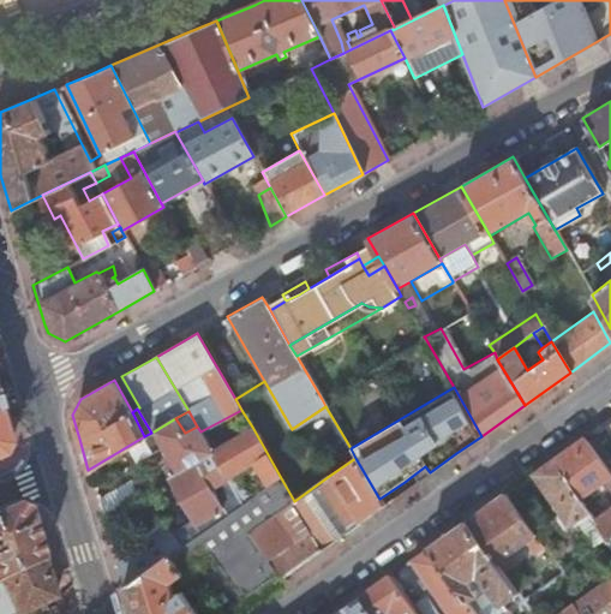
[(175,471),(211,451),(201,431),(197,427),(185,433),(175,418),(154,431),(169,462),(175,471)]
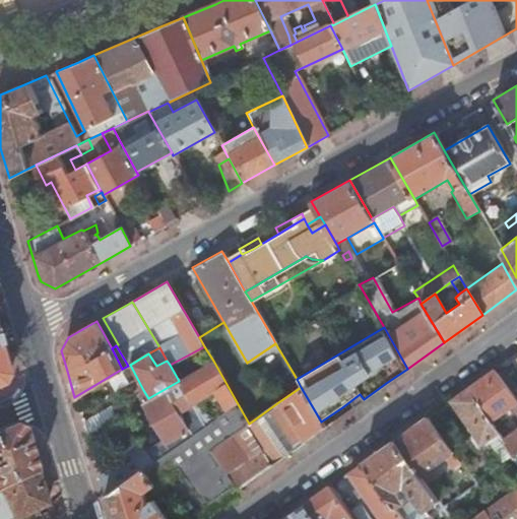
[(225,409),(237,402),(213,361),(179,381),(193,404),(204,424),(213,417),(207,406),(212,403),(210,399),(217,395),(225,409)]
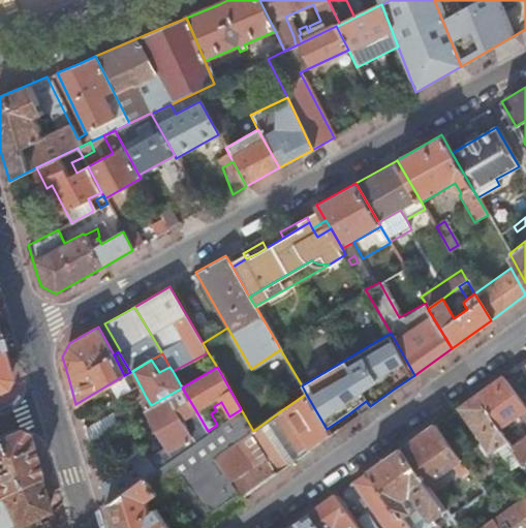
[(525,390),(511,369),(500,375),(525,409),(525,390)]
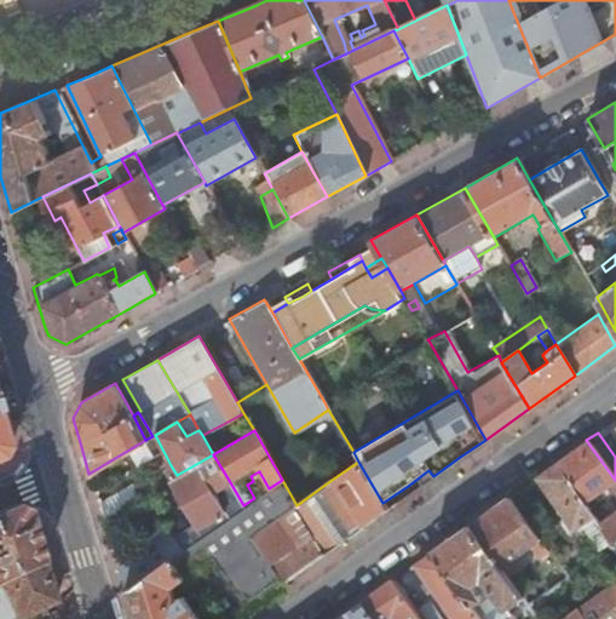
[(615,480),(586,440),(554,463),(586,509),(593,503),(589,498),(608,486),(615,497),(615,509),(597,523),(611,544),(615,540),(615,480)]
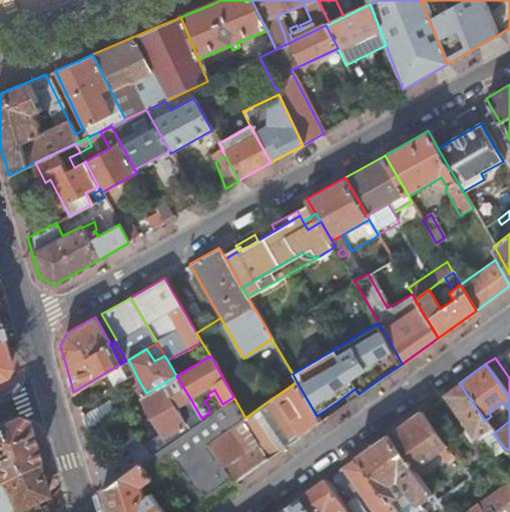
[(94,463),(103,492),(188,428),(176,408),(190,399),(176,376),(146,393),(140,397),(147,409),(152,406),(161,421),(156,424),(162,436),(142,449),(134,436),(94,463)]
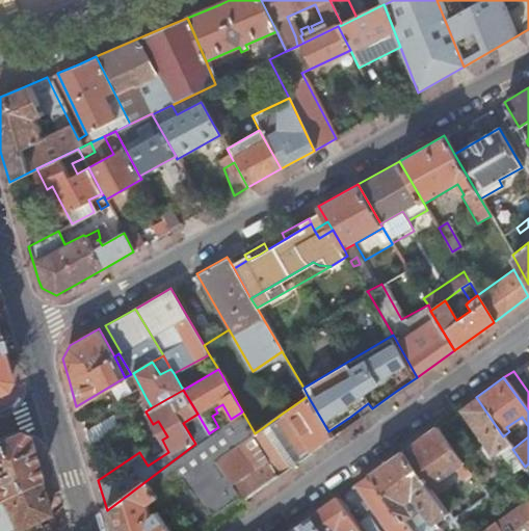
[(328,431),(308,396),(285,412),(312,452),(332,437),(328,431)]
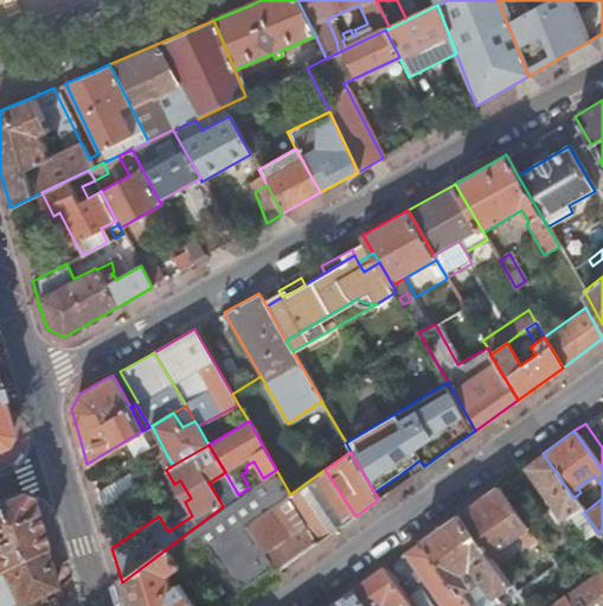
[(543,453),(521,469),(550,505),(547,508),(545,515),(552,524),(560,527),(576,550),(598,533),(584,512),(573,498),(543,453)]
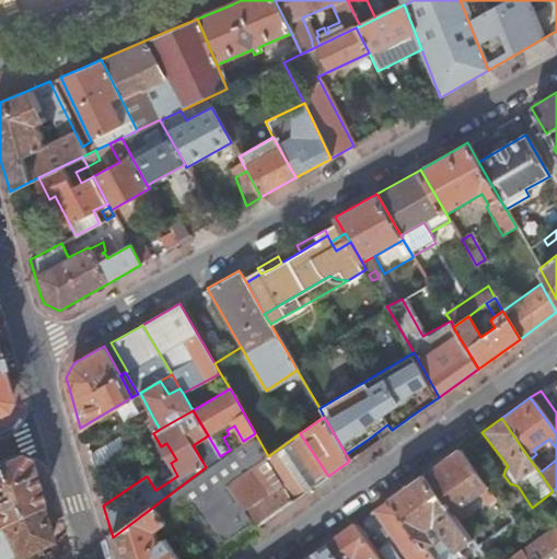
[(160,429),(154,420),(147,424),(152,434),(153,433),(160,429)]
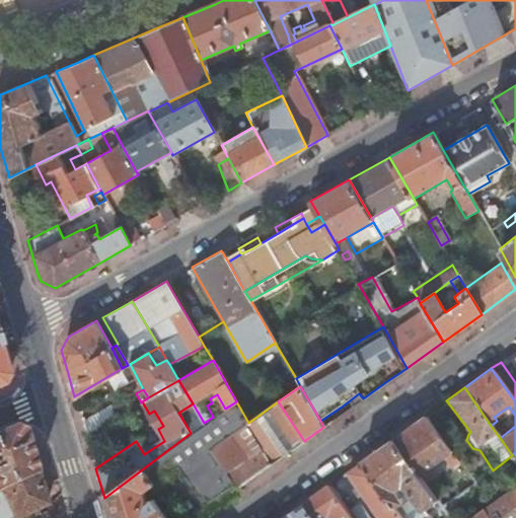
[(211,450),(248,423),(236,401),(225,409),(213,417),(204,423),(191,433),(104,498),(109,517),(176,517),(174,514),(168,517),(165,517),(152,498),(146,502),(142,492),(177,465),(205,505),(217,497),(234,484),(226,471),(211,450)]
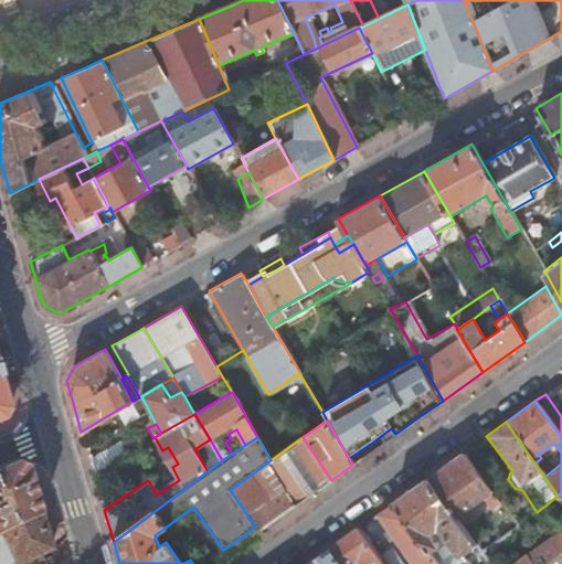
[(331,480),(303,437),(271,460),(230,490),(246,513),(284,487),(295,506),(331,480)]
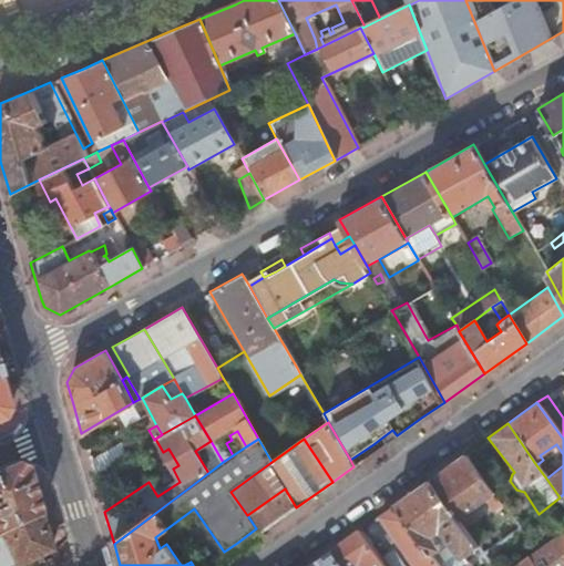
[(195,451),(208,473),(223,462),(211,441),(195,451)]
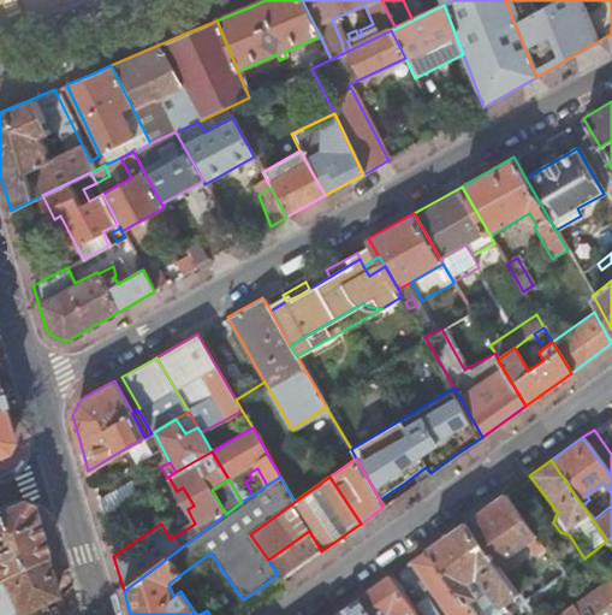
[(102,516),(129,500),(122,486),(97,501),(102,516)]
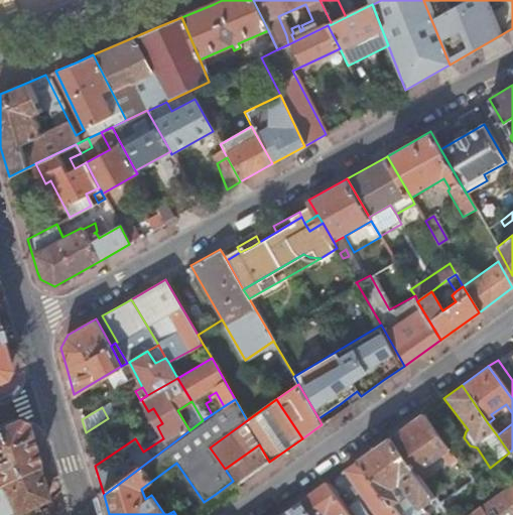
[(148,411),(157,426),(162,423),(153,408),(148,411)]
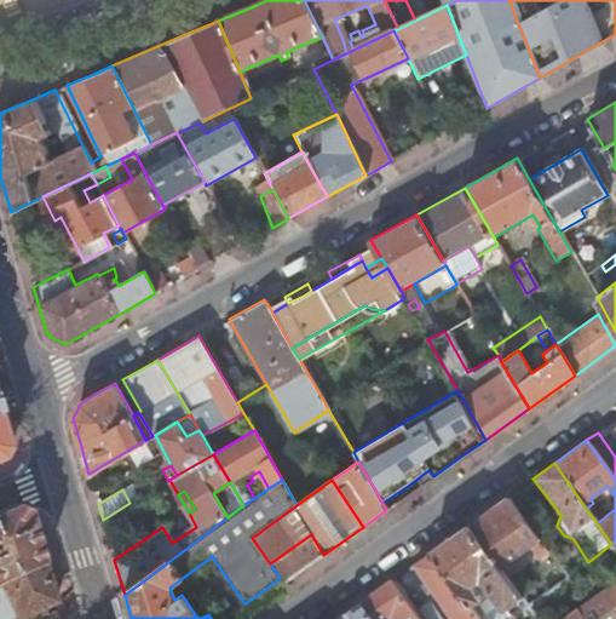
[(507,497),(468,525),(507,578),(517,571),(510,561),(529,546),(537,559),(547,551),(507,497)]
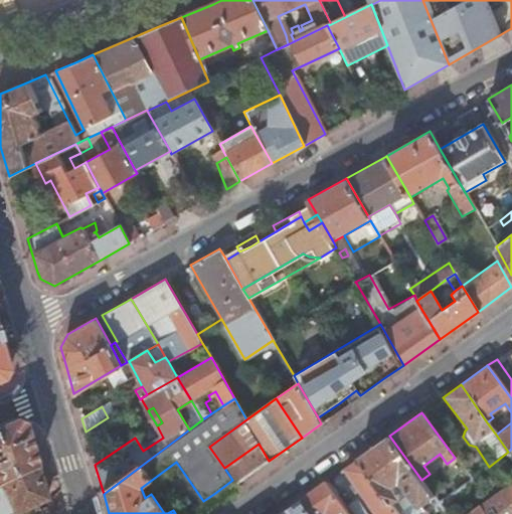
[(21,429),(13,422),(0,429),(0,486),(33,470),(27,449),(21,429)]
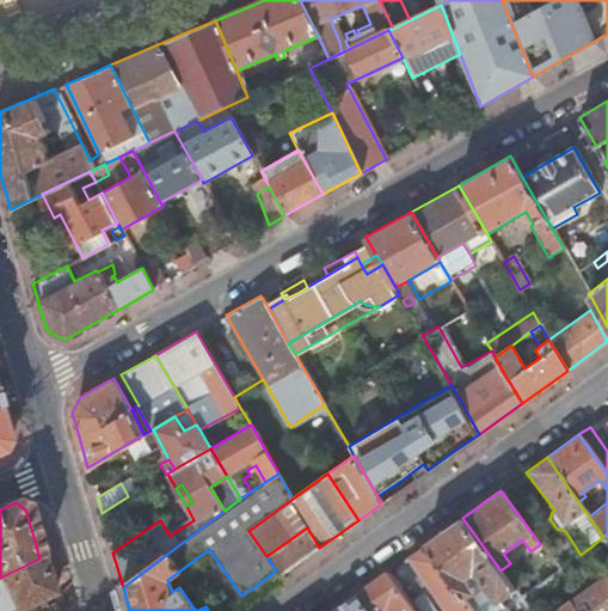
[(462,518),(425,543),(466,599),(476,591),(466,578),(472,574),(480,578),(498,602),(514,590),(501,570),(462,518)]
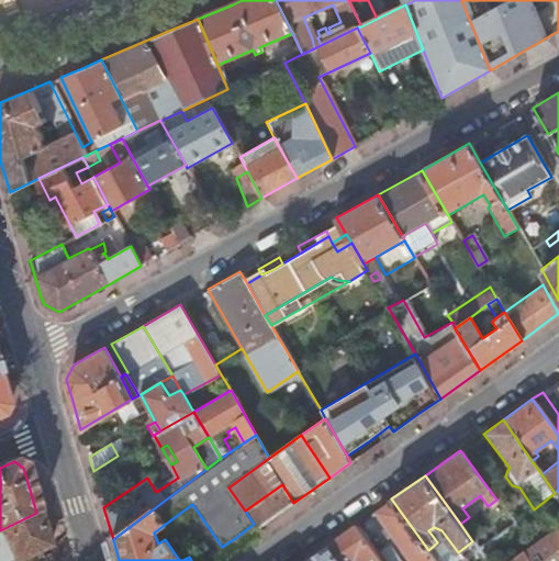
[(256,529),(293,503),(282,484),(245,511),(254,524),(256,529)]
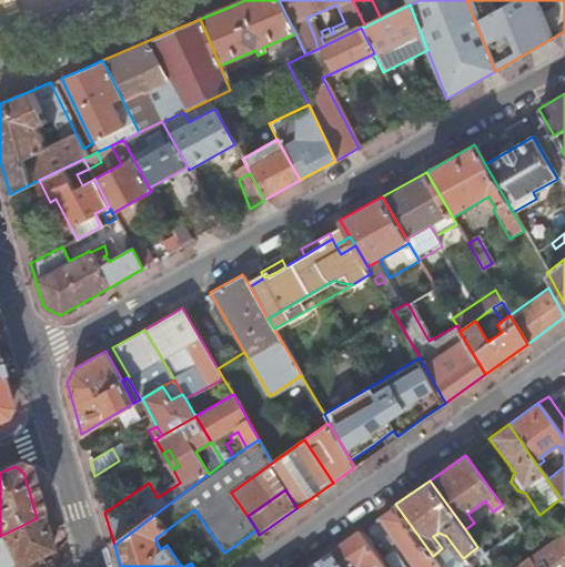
[(395,504),(379,516),(414,566),(405,566),(394,552),(381,560),(385,566),(441,566),(437,563),(433,556),(395,504)]
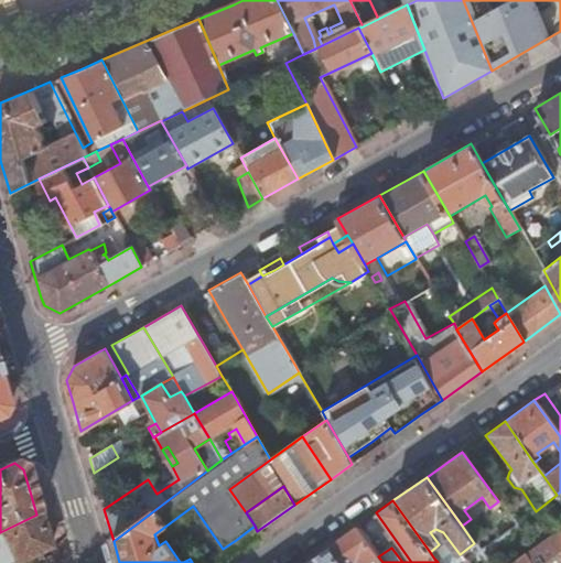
[(36,515),(0,532),(0,562),(17,562),(47,549),(42,531),(36,515)]
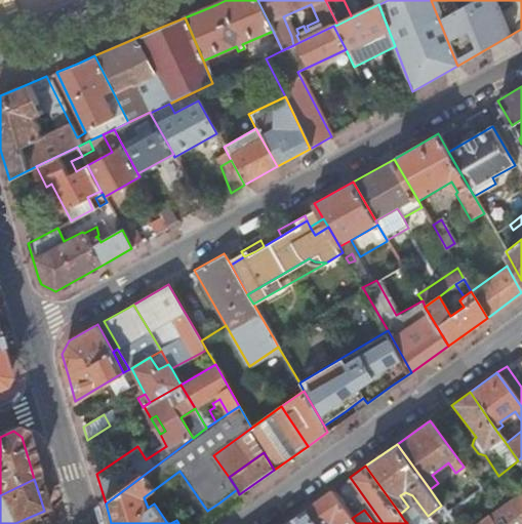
[(305,509),(315,523),(356,523),(352,518),(331,490),(305,509)]
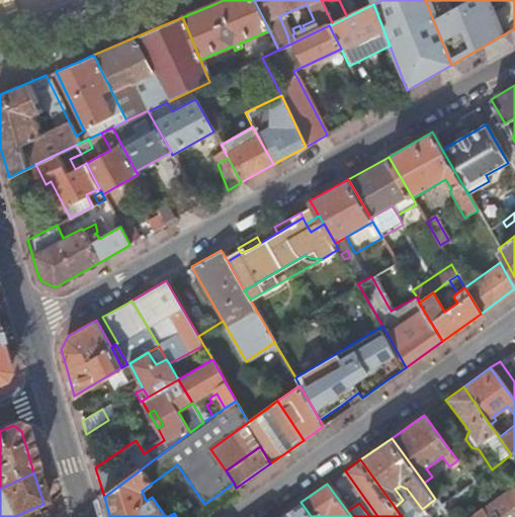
[(514,516),(514,485),(469,516),(514,516)]
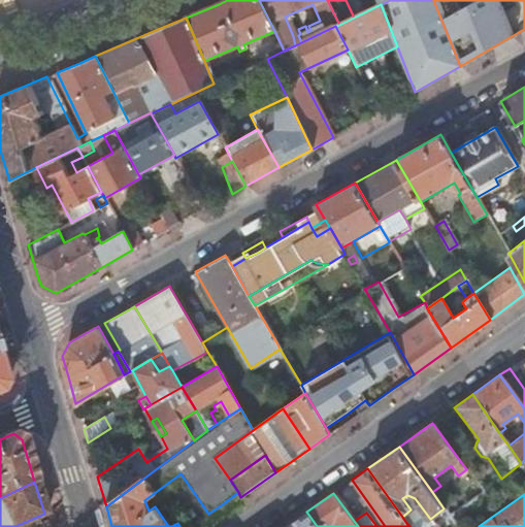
[(317,526),(306,512),(285,526),(317,526)]
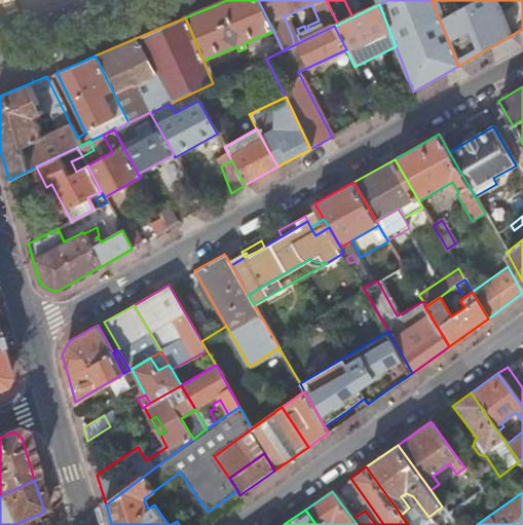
[(421,524),(414,514),(405,521),(408,524),(421,524)]
